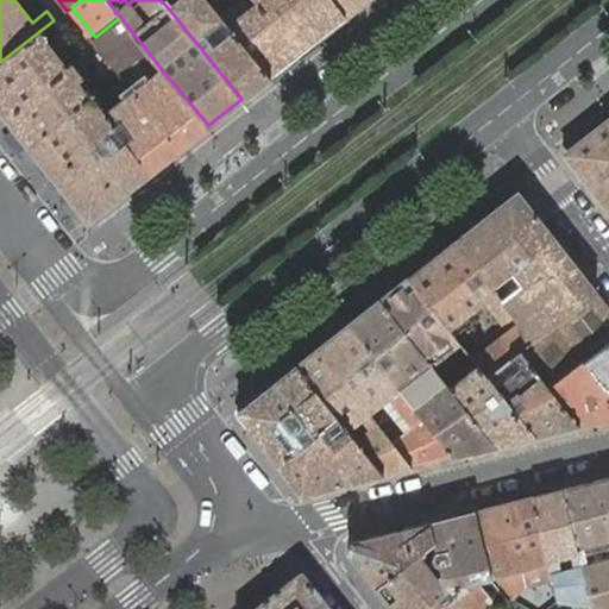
[(170,0),(165,5),(242,99),(269,77),(207,0),(170,0)]
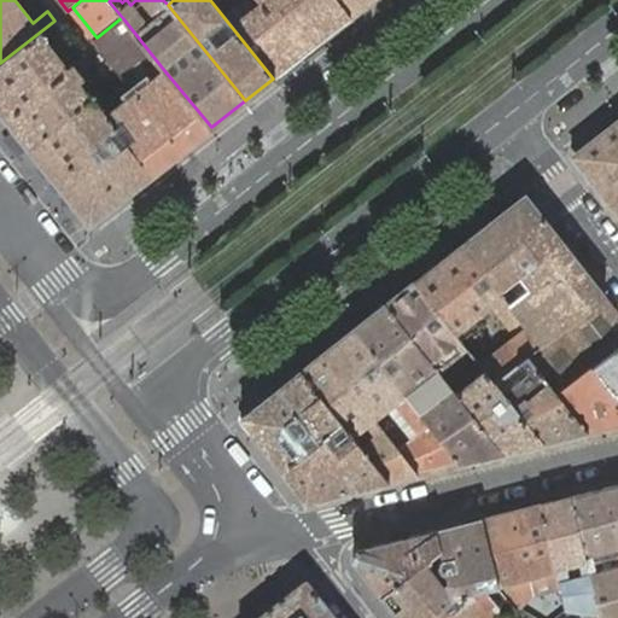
[(210,0),(273,79),(290,65),(304,53),(262,0),(210,0)]
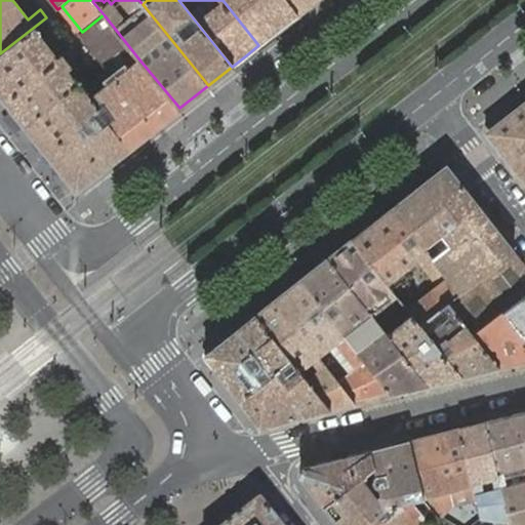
[(223,0),(258,45),(297,15),(285,0),(223,0)]
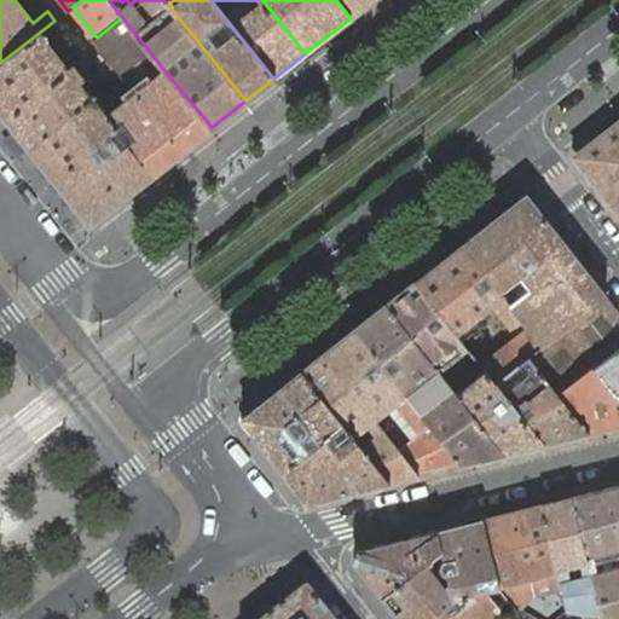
[(336,0),(351,18),(372,0),(336,0)]
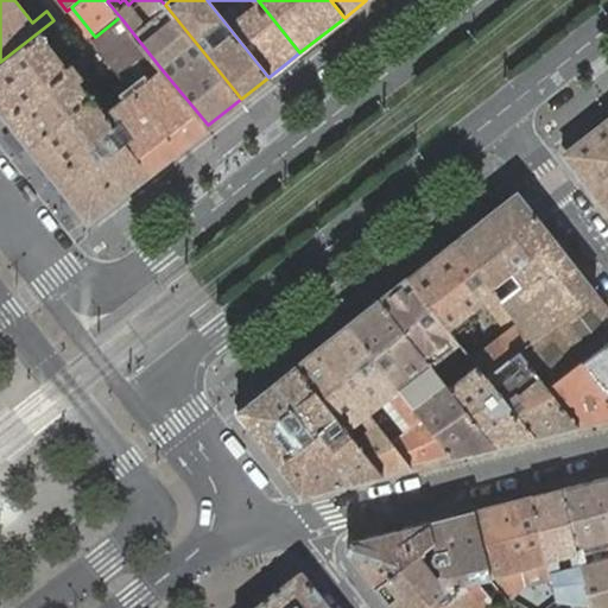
[(71,7),(67,11),(90,39),(95,37),(71,7)]
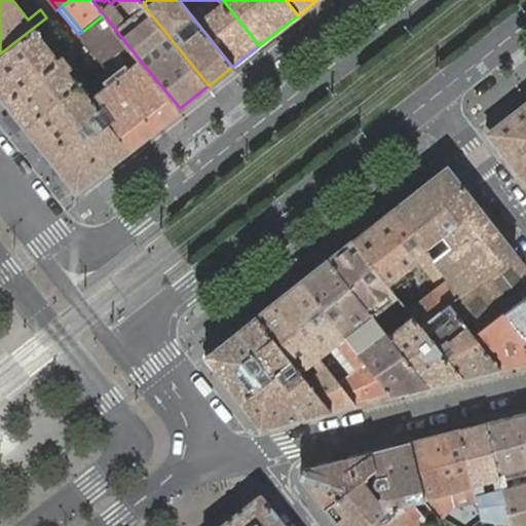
[(82,32),(78,34),(103,67),(99,70),(106,79),(102,82),(105,85),(89,98),(129,148),(180,108),(139,59),(104,14),(82,32)]
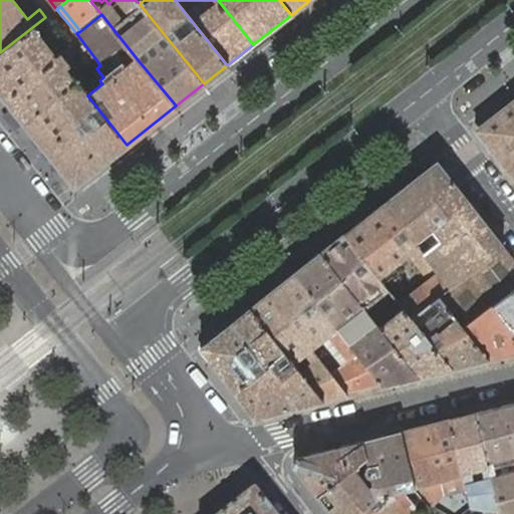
[(45,17),(0,52),(0,92),(24,123),(77,83),(73,77),(59,60),(64,56),(59,48),(53,52),(38,33),(47,26),(50,24),(45,17)]
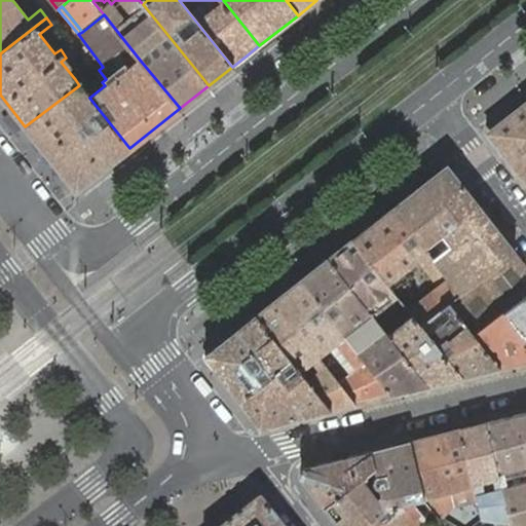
[(129,148),(89,98),(79,85),(25,126),(75,190),(77,189),(129,148)]
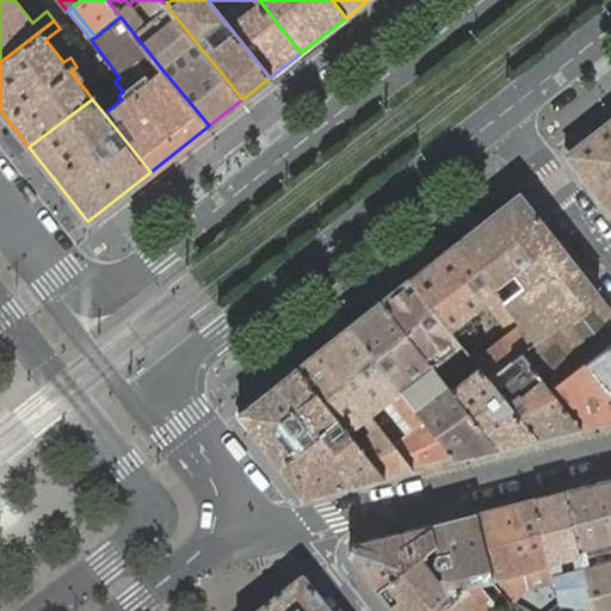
[(568,160),(610,214),(610,117),(569,149),(568,160)]
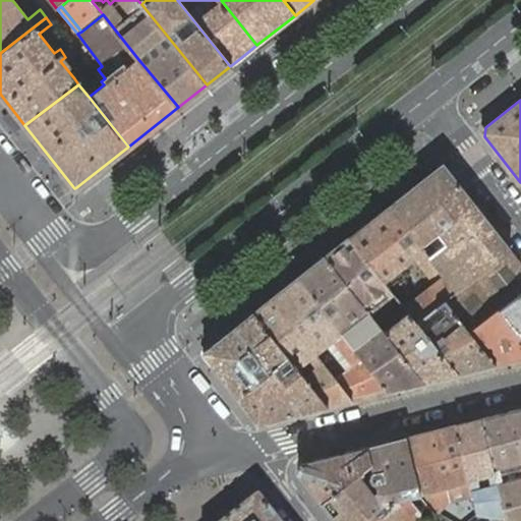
[(520,264),(442,163),(388,205),(423,250),(443,274),(445,277),(456,290),(444,299),(468,332),(497,309),(520,290),(520,264)]
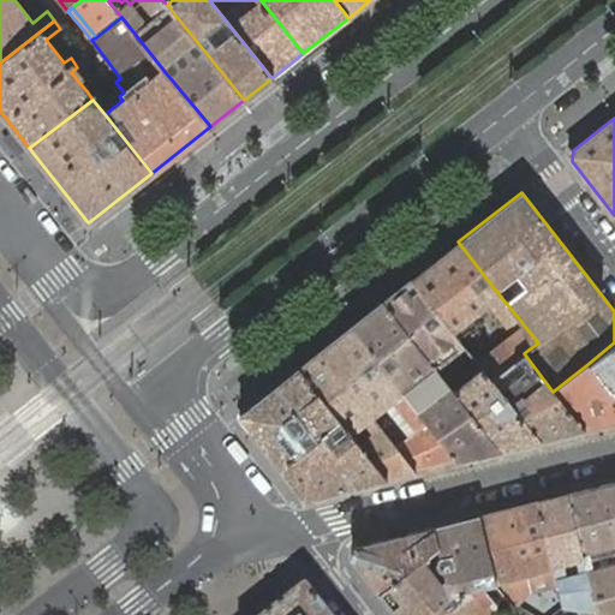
[(458,242),(411,279),(453,333),(490,303),(500,296),(458,242)]
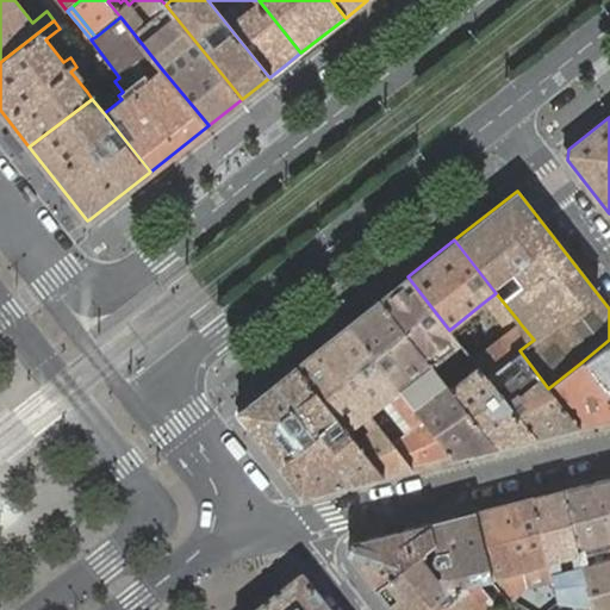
[(408,277),(379,299),(430,365),(459,342),(449,330),(408,277)]
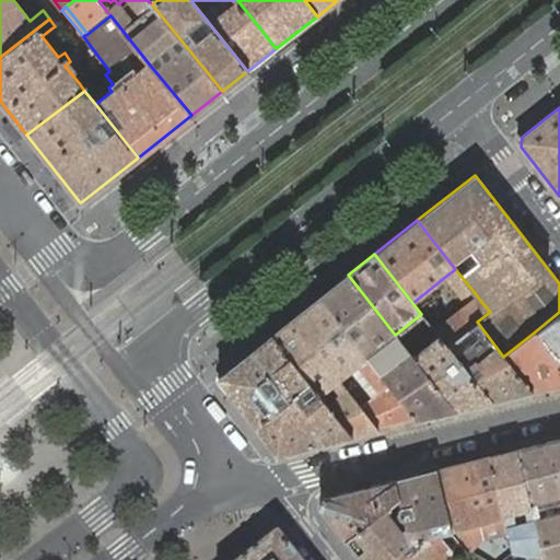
[(476,294),(455,269),(446,276),(467,302),(476,294)]
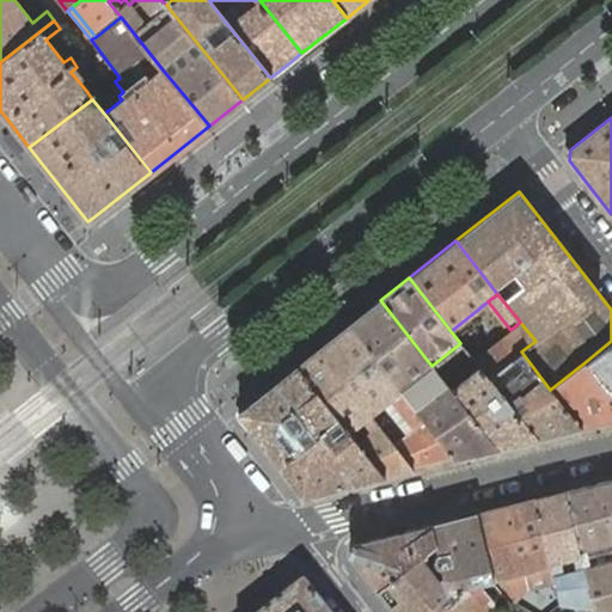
[(380,300),(349,324),(401,390),(454,458),(497,448),(451,389),(436,372),(432,366),(380,300)]
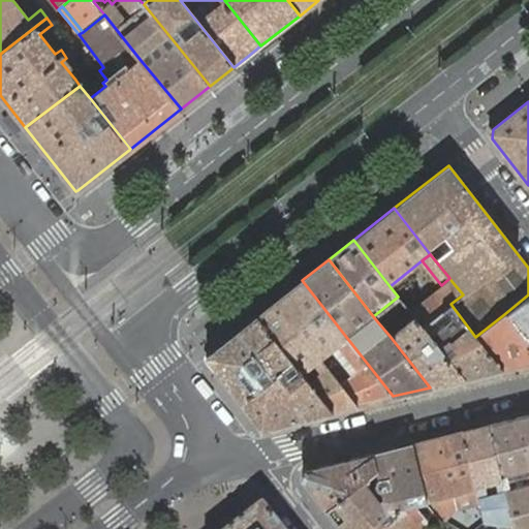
[(302,280),(275,302),(319,359),(337,344),(358,371),(346,379),(343,375),(336,380),(355,405),(393,396),(346,337),(302,280)]
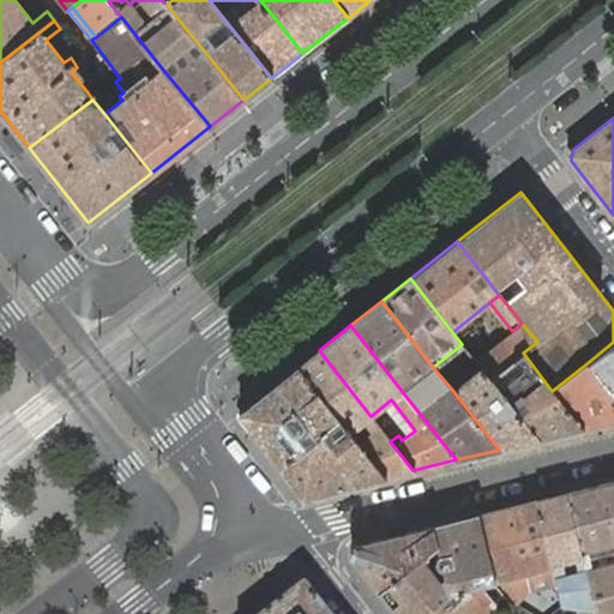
[(523,353),(537,342),(524,326),(477,363),(480,367),(489,379),(523,353)]
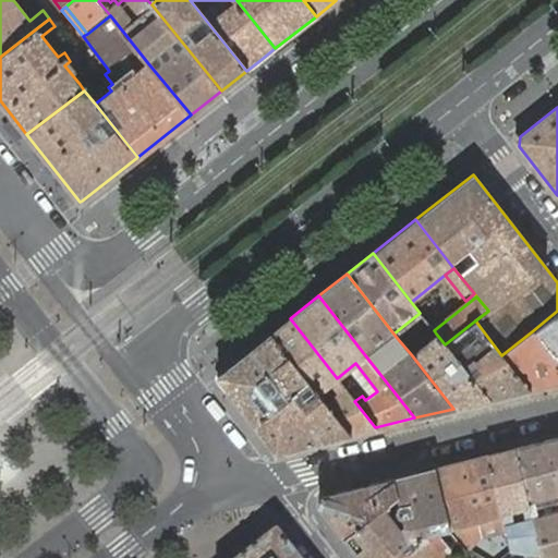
[(557,363),(557,311),(532,331),(557,364),(557,363)]
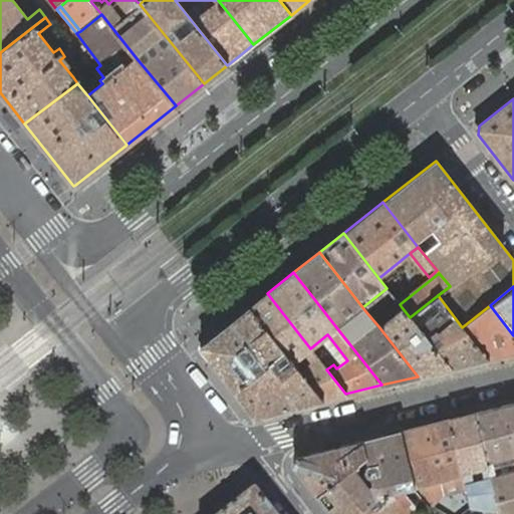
[(267,293),(249,307),(282,359),(321,400),(345,394),(326,369),(310,348),(267,293)]
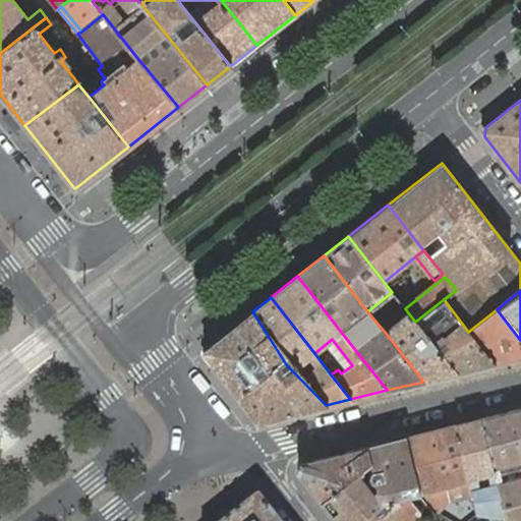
[(384,331),(423,382),(456,373),(415,322),(407,311),(405,308),(396,297),(391,300),(371,316),(384,331)]
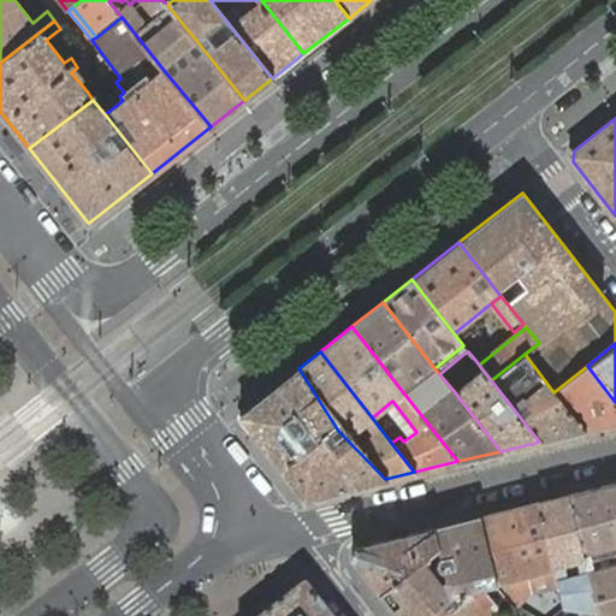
[(491,380),(539,442),(584,431),(554,392),(525,354),(491,380)]
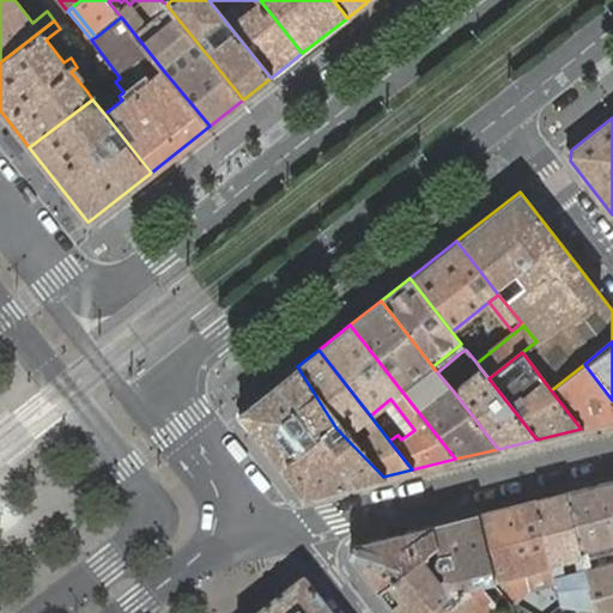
[(551,390),(581,429),(612,419),(612,399),(612,400),(584,364),(551,390)]
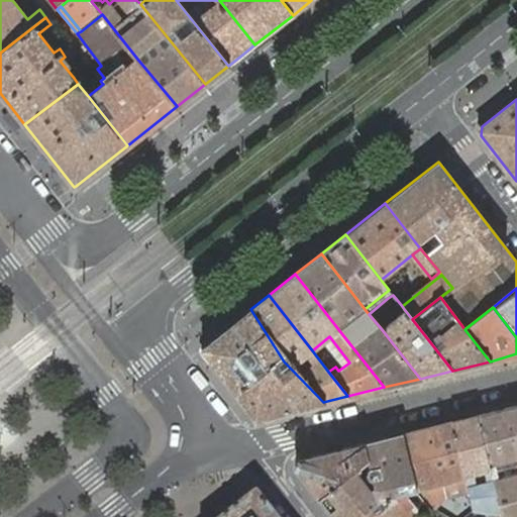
[(284,362),(250,309),(201,347),(201,349),(257,418),(323,402),(284,362)]
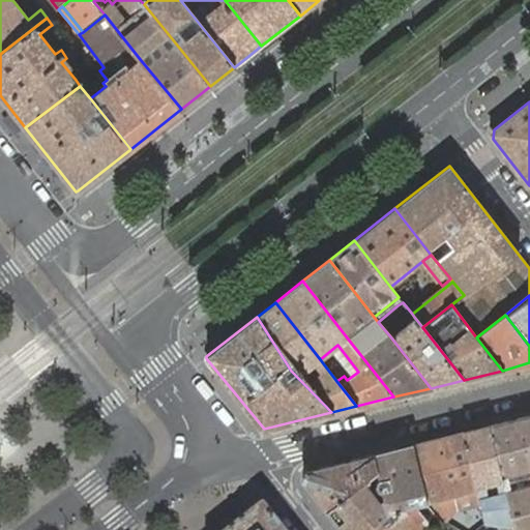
[(529,415),(511,420),(489,427),(501,478),(504,491),(510,490),(508,483),(510,483),(509,479),(514,474),(529,471),(529,473),(529,415)]
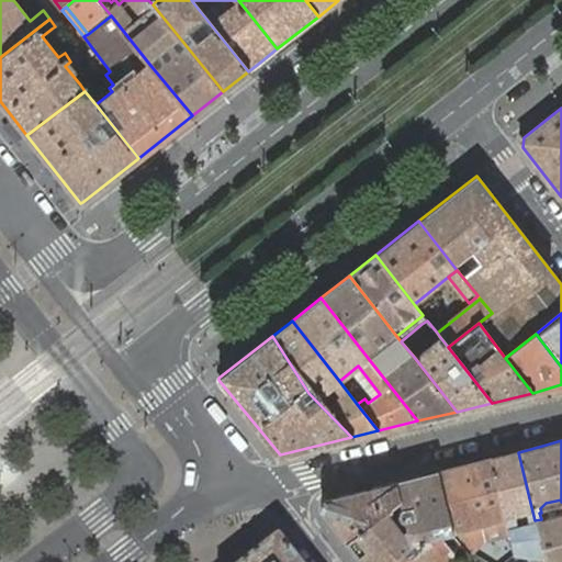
[(518,452),(491,459),(514,552),(543,555),(535,520),(531,507),(518,452)]
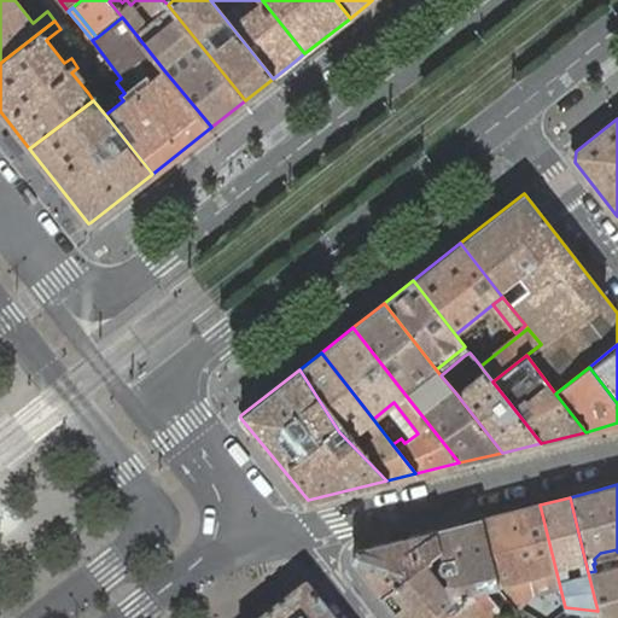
[(512,512),(481,519),(496,586),(516,608),(518,606),(524,610),(537,617),(551,617),(565,607),(540,505),(512,512)]
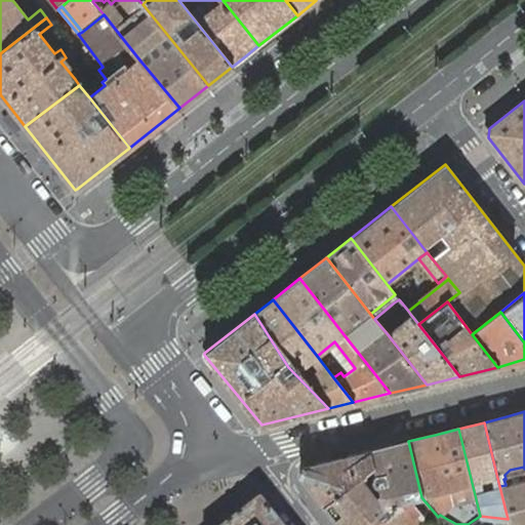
[(369,450),(373,466),(375,475),(372,477),(372,478),(372,479),(372,482),(373,483),(373,484),(375,486),(376,486),(377,486),(377,487),(378,487),(384,507),(421,497),(408,441),(369,450)]
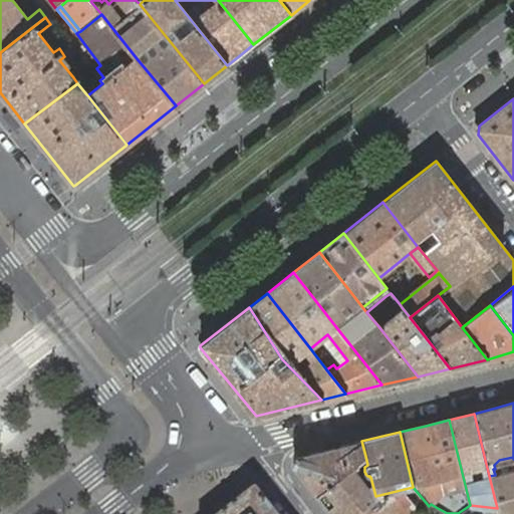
[(293,466),(316,495),(365,456),(361,441),(295,458),(293,466)]
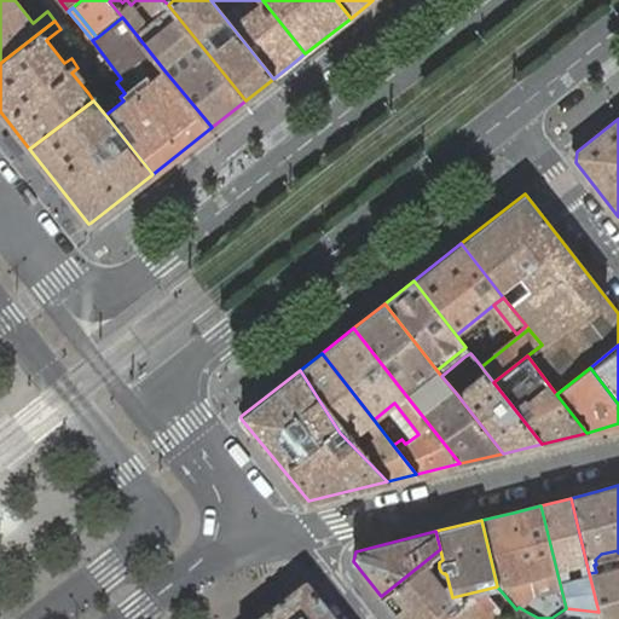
[(440,549),(381,596),(399,618),(426,618),(452,599),(452,597),(446,574),(445,574),(445,573),(444,573),(443,573),(440,571),(440,570),(439,568),(439,565),(439,563),(439,562),(443,560),(440,549)]
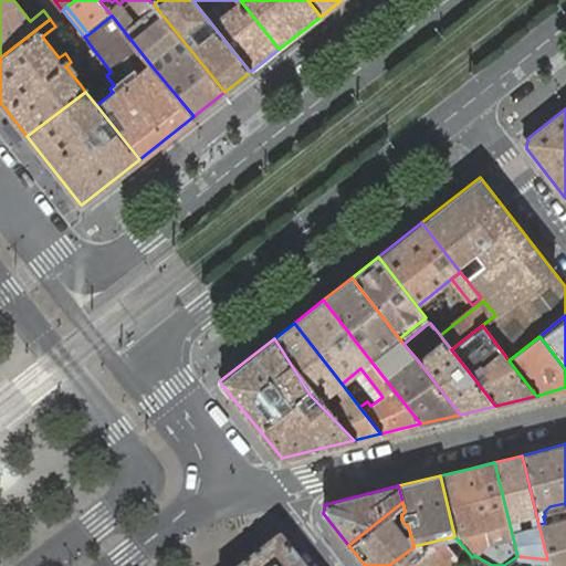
[(538,524),(547,559),(548,565),(565,565),(565,517),(545,523),(538,524)]
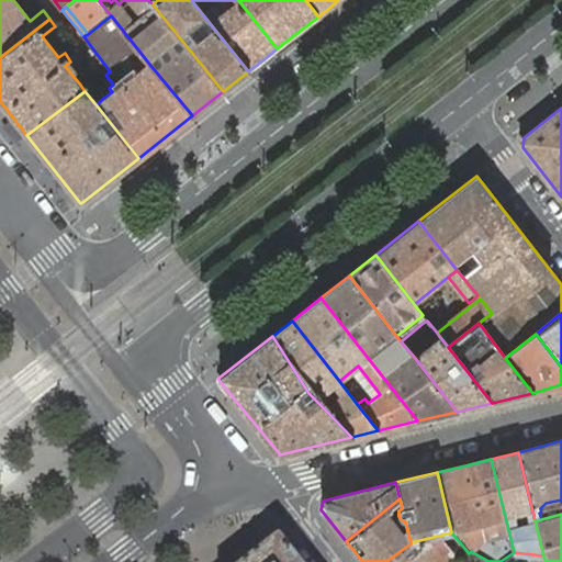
[(411,543),(386,561),(458,561),(469,553),(451,532),(411,542),(411,543)]
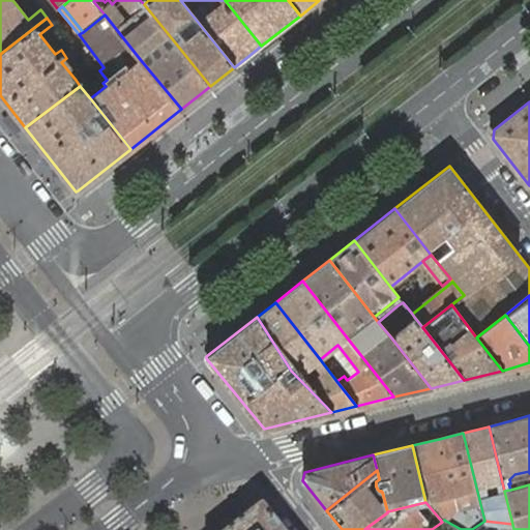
[(275,529),(260,509),(233,529),(275,529)]
